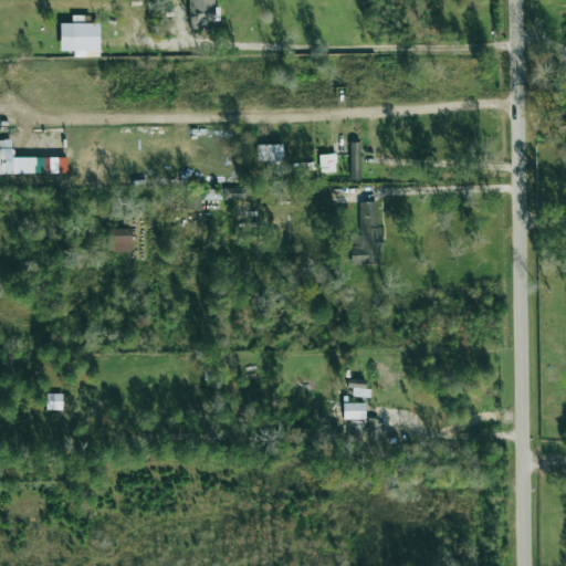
[(215,23),(213,0),(188,0),(189,24),(215,23)]
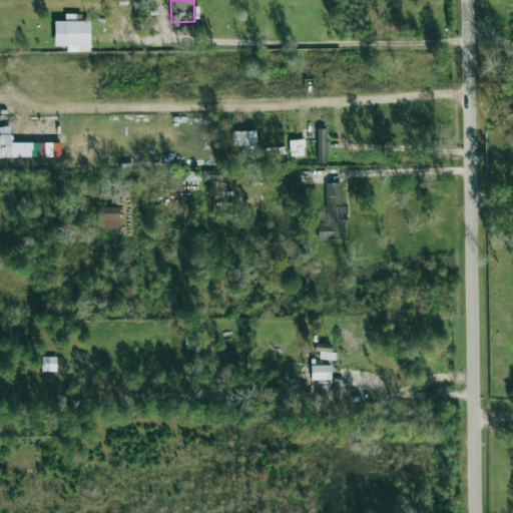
[(53,46),(66,46),(66,52),(89,52),(89,21),(54,21),(53,46)]
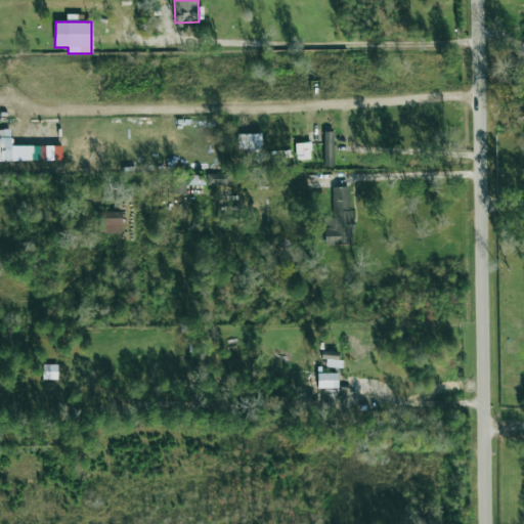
[(0,129),(0,161),(11,161),(10,130),(0,129)]
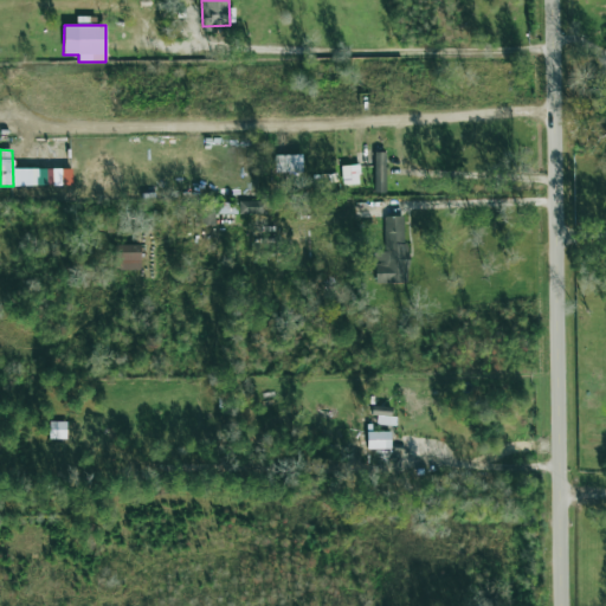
[(374,193),(386,193),(385,153),(373,153),(374,193)]
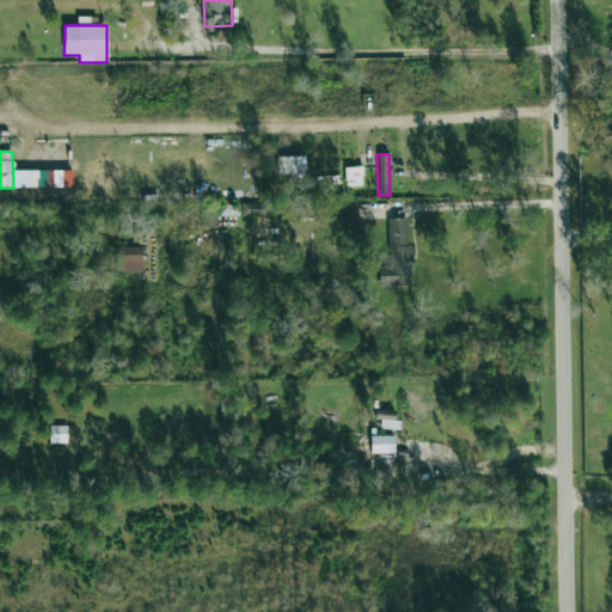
[(305,173),(304,157),(276,158),(277,175),(305,173)]
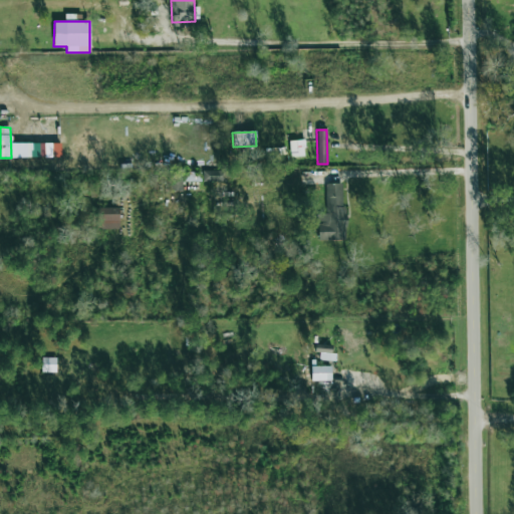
[(305,156),(303,140),(288,142),(290,157),(305,156)]
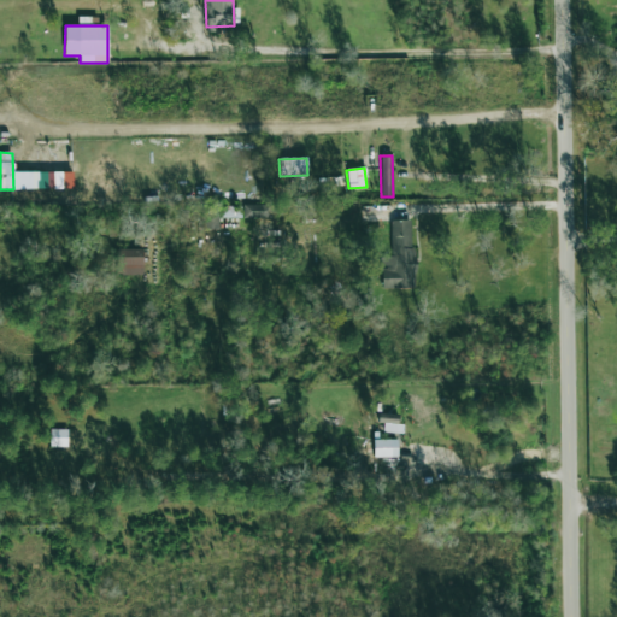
[(72,172),(31,172),(31,189),(72,189),(72,172)]
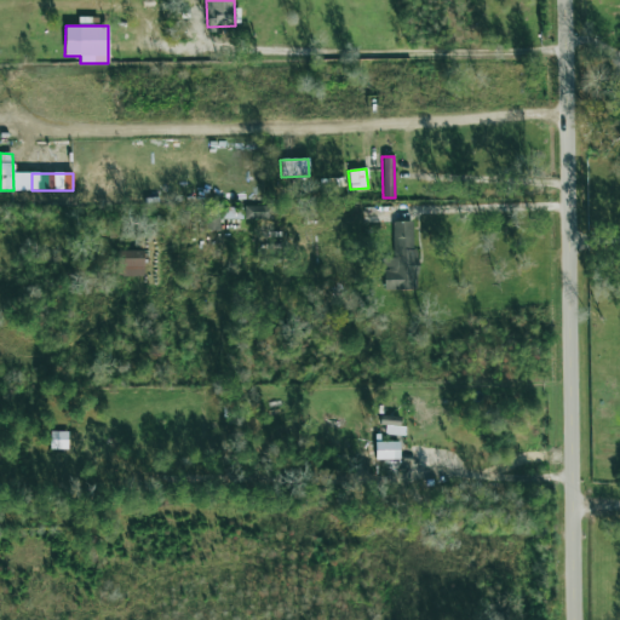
[(265,218),(265,206),(245,206),(245,219),(265,218)]
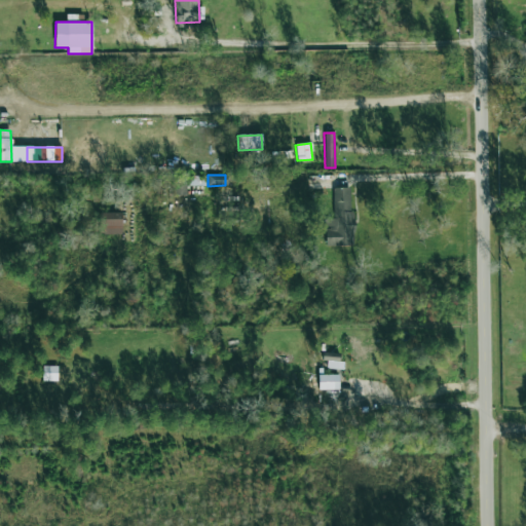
[(334,219),(325,219),(326,247),(353,246),(351,187),(333,188),(334,219)]
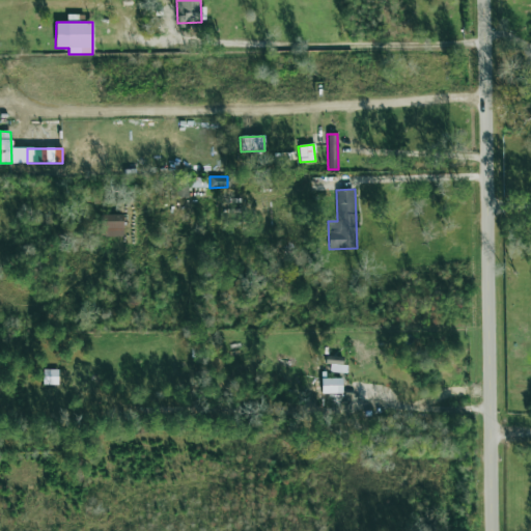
[(101,238),(123,235),(122,214),(100,216),(101,238)]
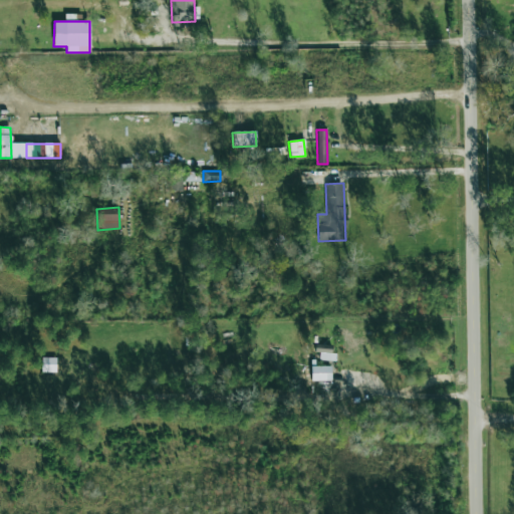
[(41,371),(55,371),(56,357),(42,357),(41,371)]
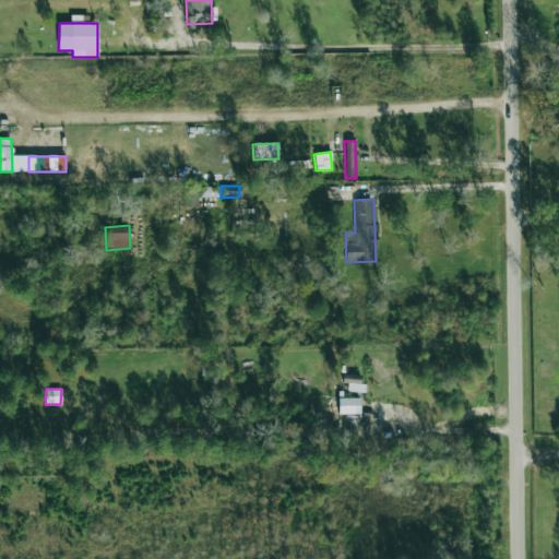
[(360,414),(359,397),(339,399),(339,414),(360,414)]
